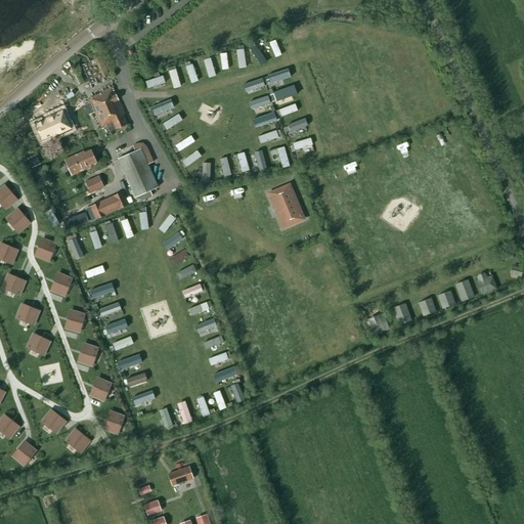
[(275,40),(269,43),(275,57),(281,55),(275,40)]
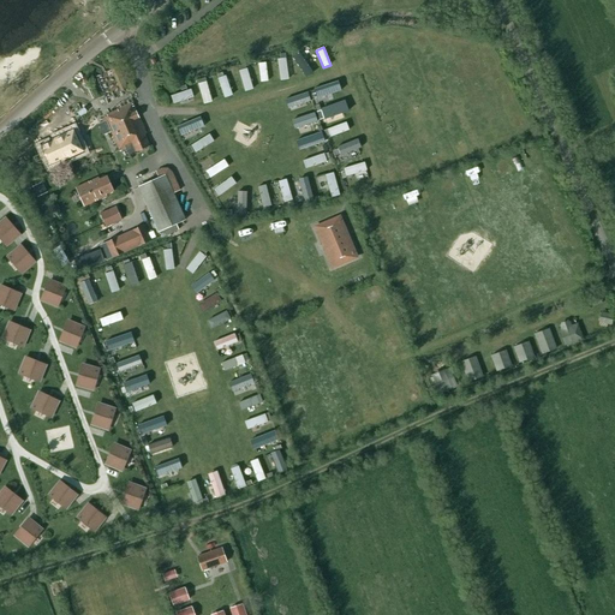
[(299,53),(292,58),(306,78),(314,73),(299,53)]
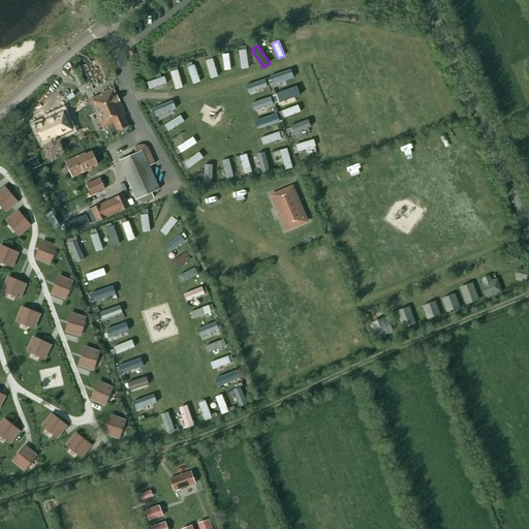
[(246,51),(239,51),(241,69),(248,68),(246,51)]
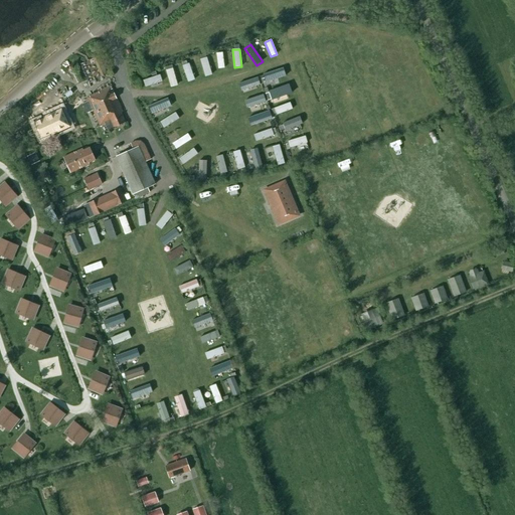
[(222,52),(216,53),(218,69),(224,68),(222,52)]
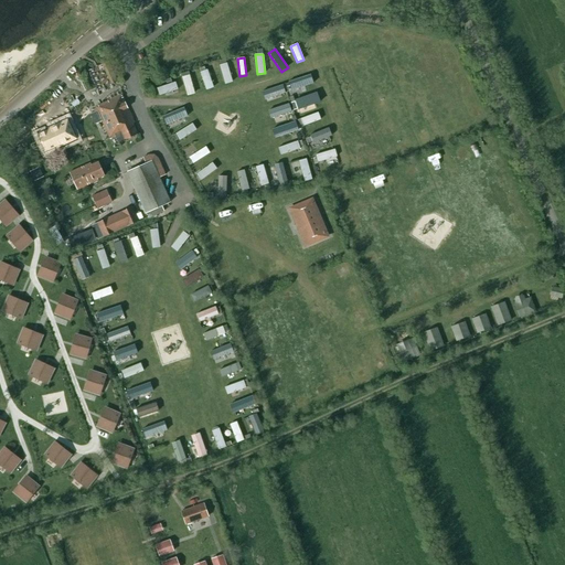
[(233,82),(227,64),(220,66),(225,84),(233,82)]
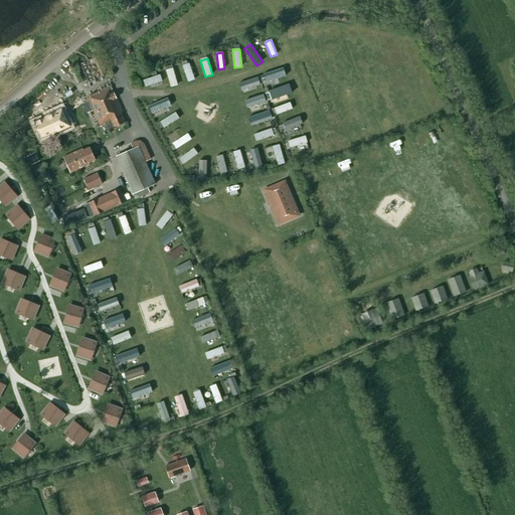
[(189,63),(182,66),(188,82),(195,80),(189,63)]
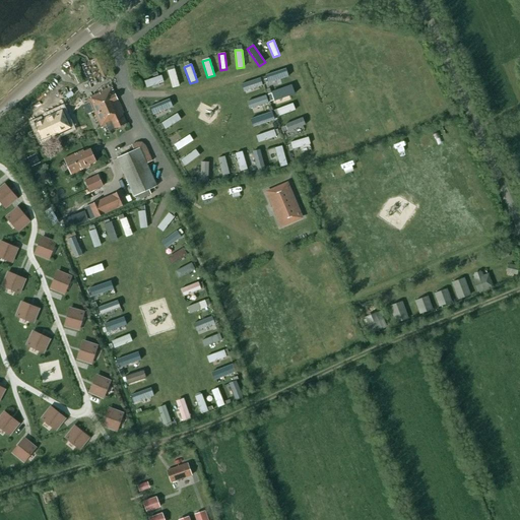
[(174,70),(168,72),(173,88),(179,86),(174,70)]
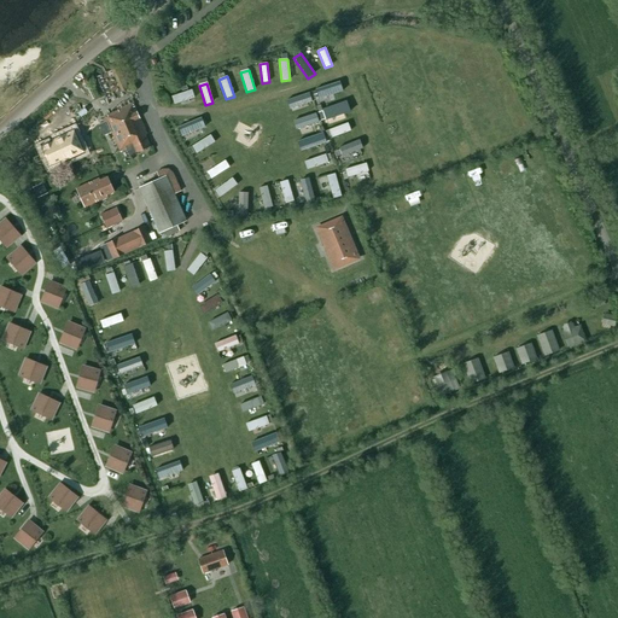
[(318,91),(320,99),(340,92),(337,83),(318,91)]
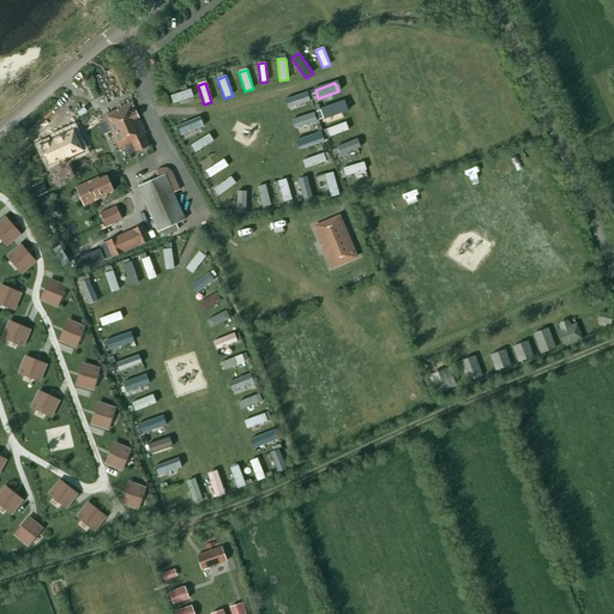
[(284,100),(287,108),(311,101),(307,92),(284,100)]
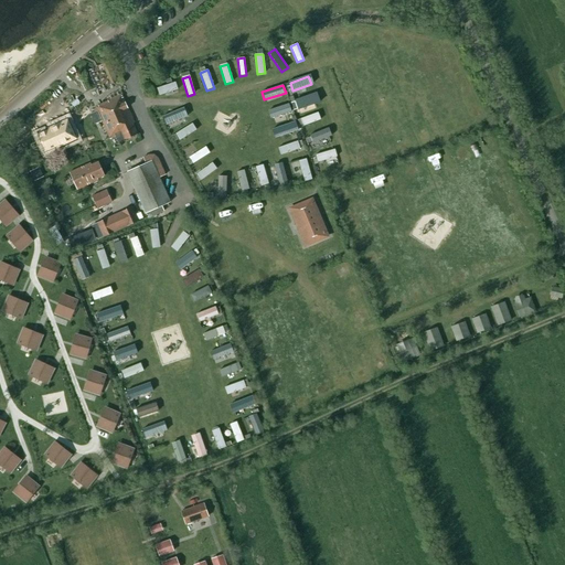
[(295,99),(298,110),(320,103),(317,92),(295,99)]
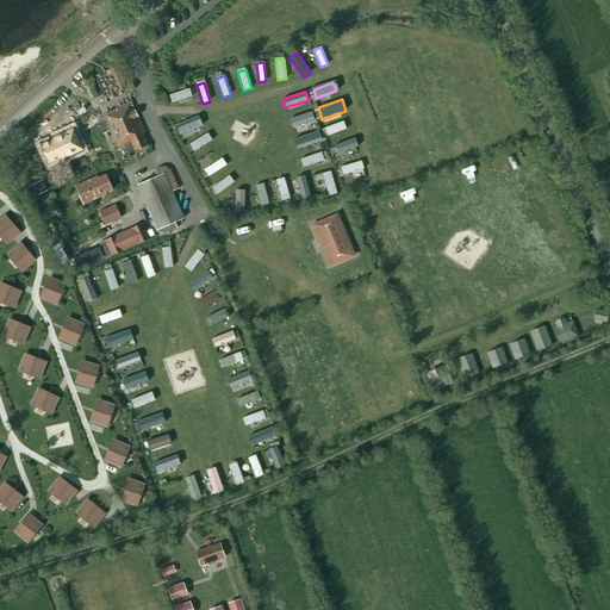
[(124,145),(128,154),(135,150),(135,151),(148,145),(143,134),(144,132),(131,103),(104,116),(104,117),(101,118),(103,120),(105,119),(117,149),(124,145)]
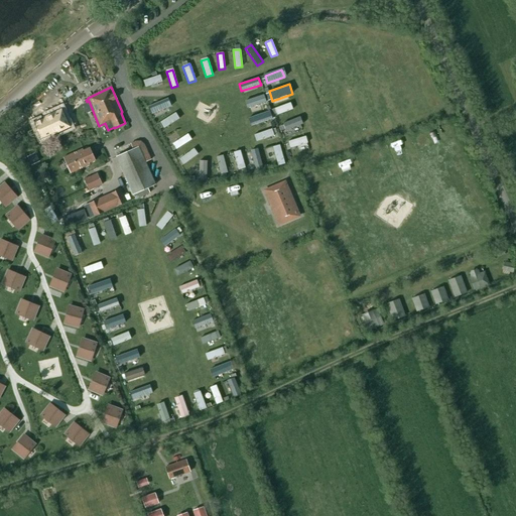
[(245,102),(247,108),(266,102),(263,95),(245,102)]
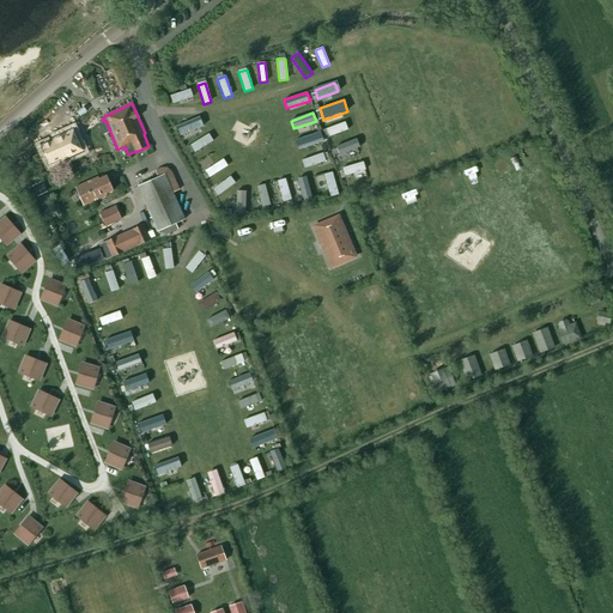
[(177,127),(182,135),(200,126),(196,119),(177,127)]
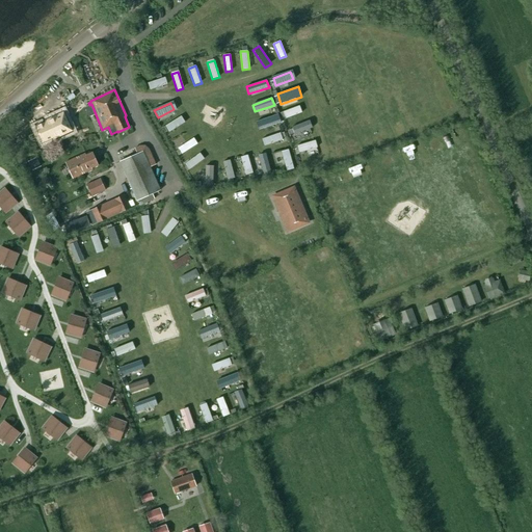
[(283,112),(286,118),(301,112),(299,106),(283,112)]
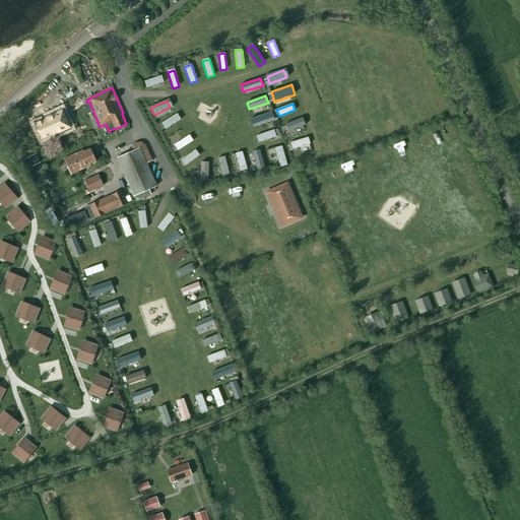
[(44,120),(34,124),(41,140),(51,136),(52,137),(70,129),(62,110),(43,118),(44,120)]
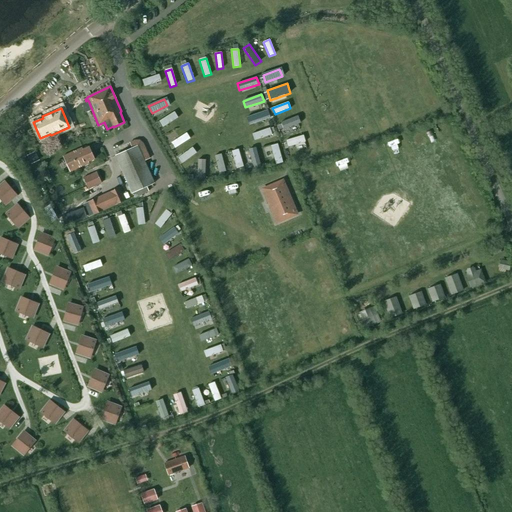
[(159,121),(162,128),(178,118),(174,112),(159,121)]
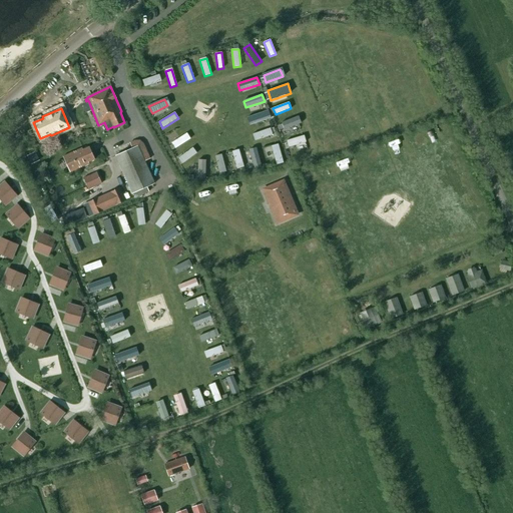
[(246,118),(249,125),(267,119),(264,112),(246,118)]
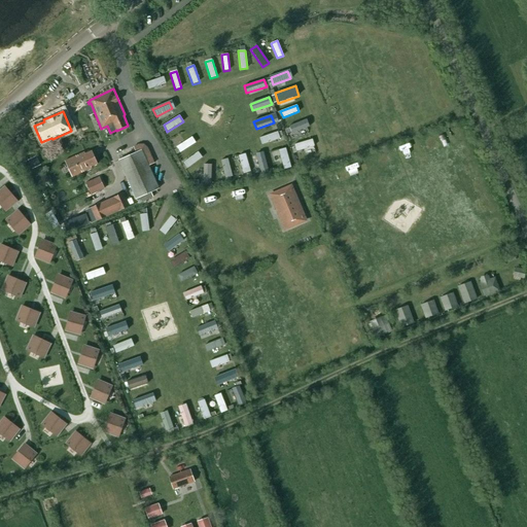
[(289,127),(291,134),(309,126),(306,119),(289,127)]
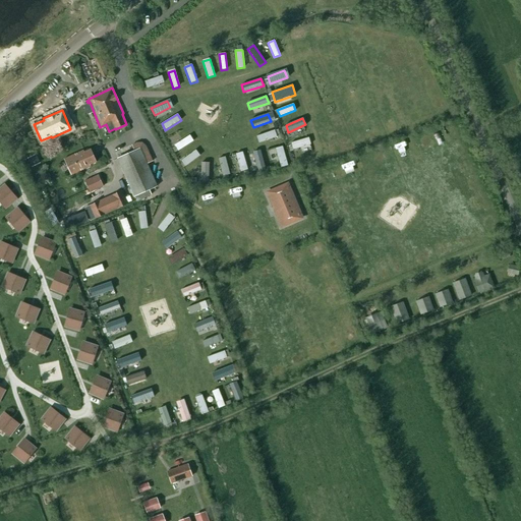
[(256,136),(259,143),(277,136),(274,130),(256,136)]
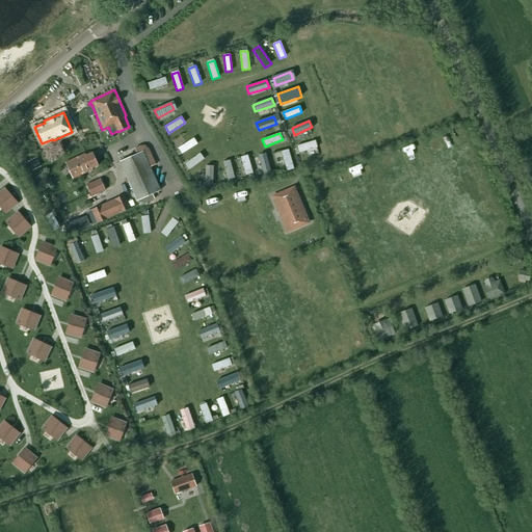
[(178,149),(182,155),(197,144),(194,138),(178,149)]
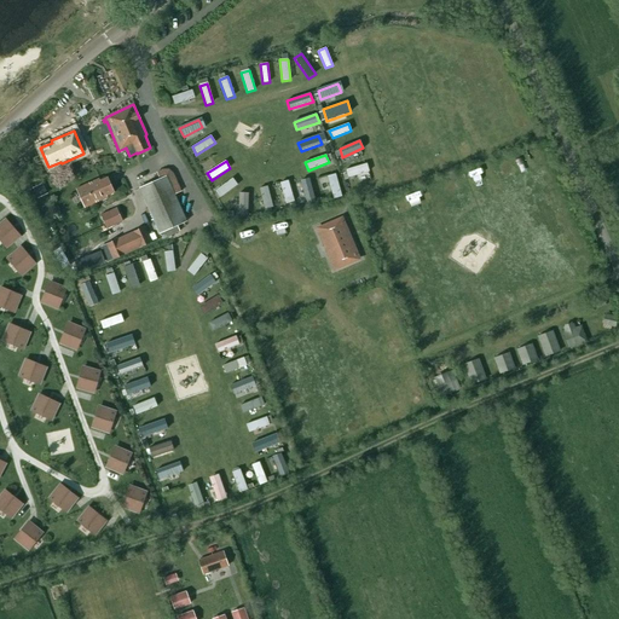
[(370,172),(368,163),(346,169),(348,178),(370,172)]
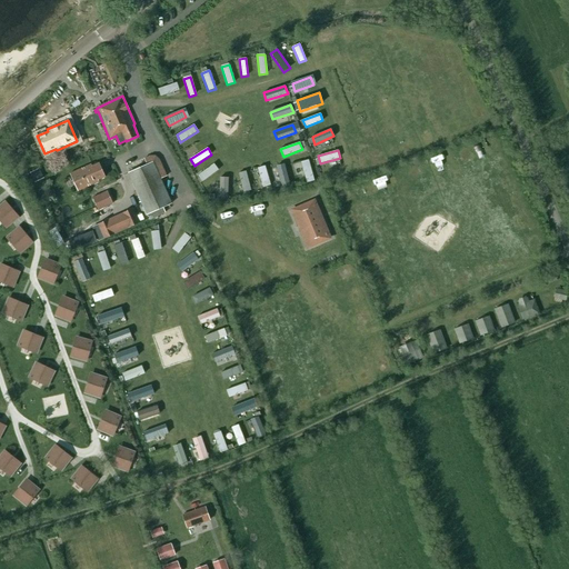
[(308,160),(301,162),(307,183),(315,181),(308,160)]
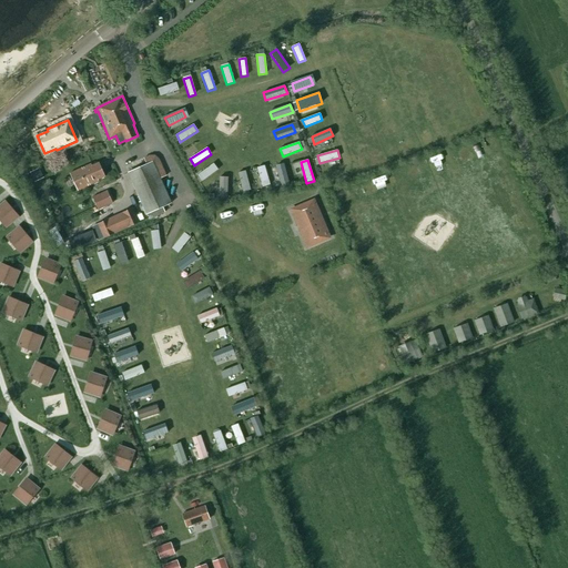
[(146,164),(128,173),(146,214),(149,220),(163,212),(161,208),(171,203),(160,180),(152,162),(146,164)]
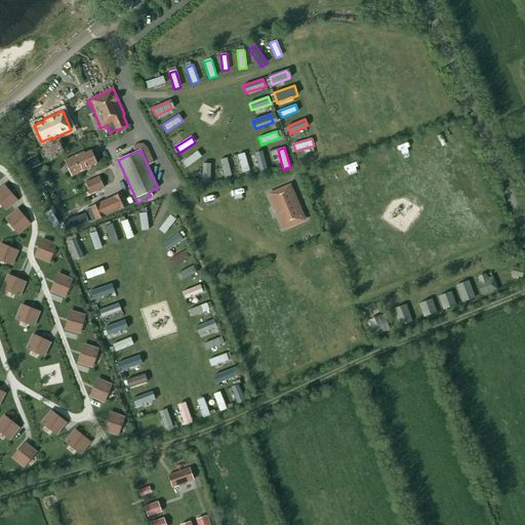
[(98,165),(91,151),(85,154),(84,152),(65,160),(72,176),(98,165)]
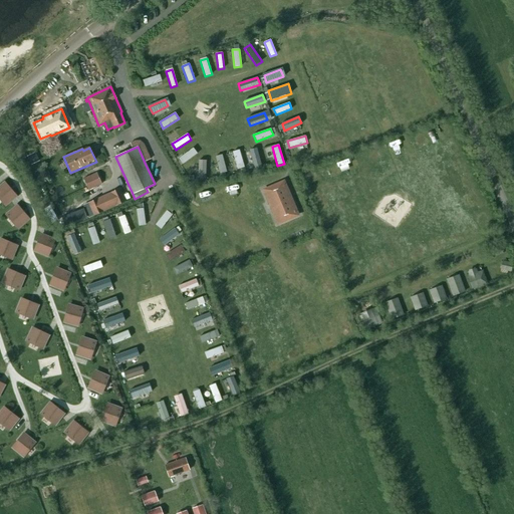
[(179,159),(183,165),(198,154),(194,148),(179,159)]
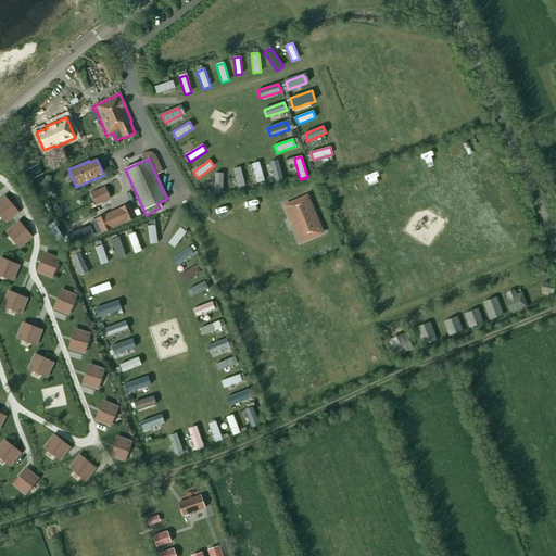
[(277,160),(269,162),(276,184),(283,181),(277,160)]
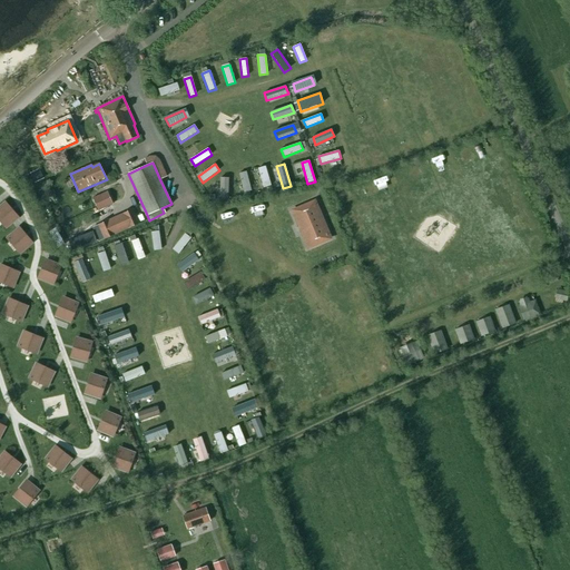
[(265,166),(257,168),(264,187),(271,185),(265,166)]
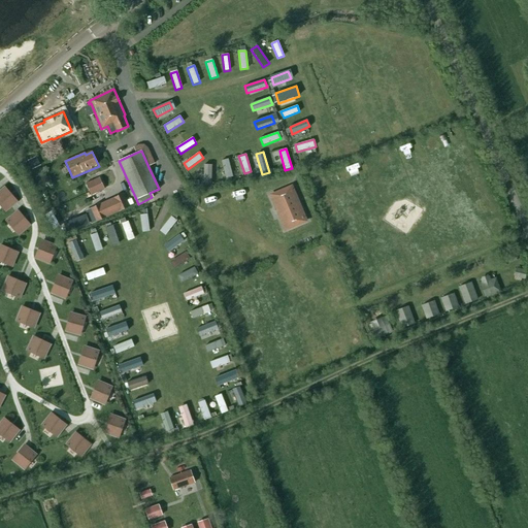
[(28,161),(32,169),(40,165),(36,157),(28,161)]
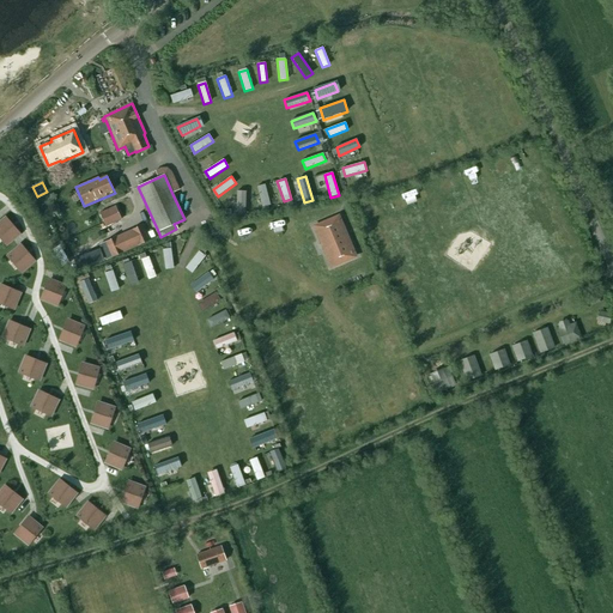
[(265,184),(256,186),(262,206),(271,204),(265,184)]
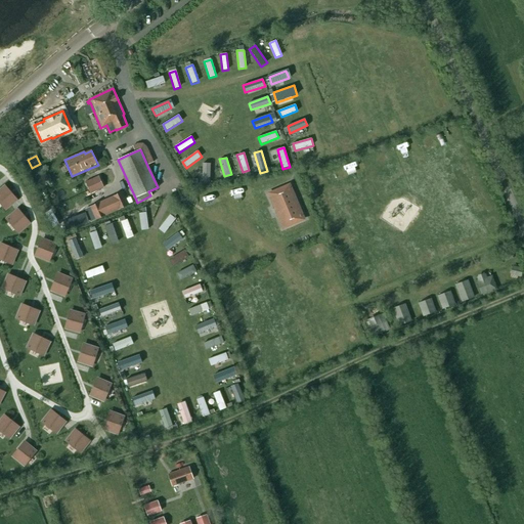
[(103,187),(98,176),(85,182),(90,193),(103,187)]
